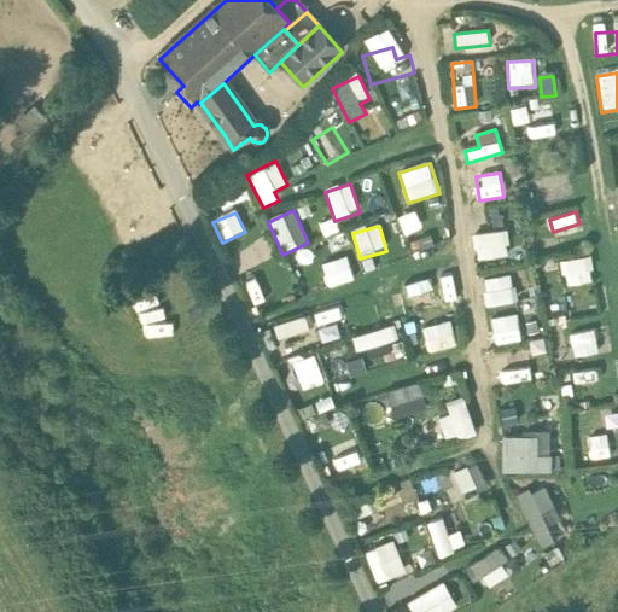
[(477,260),(509,258),(507,232),(476,233),(477,260)]
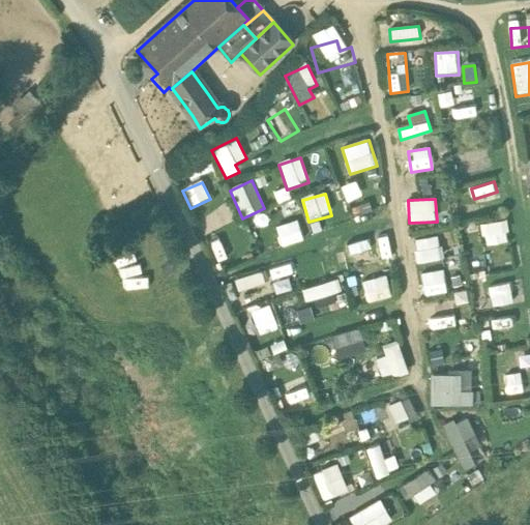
[(298,223),(276,229),(282,248),(303,242),(298,223)]
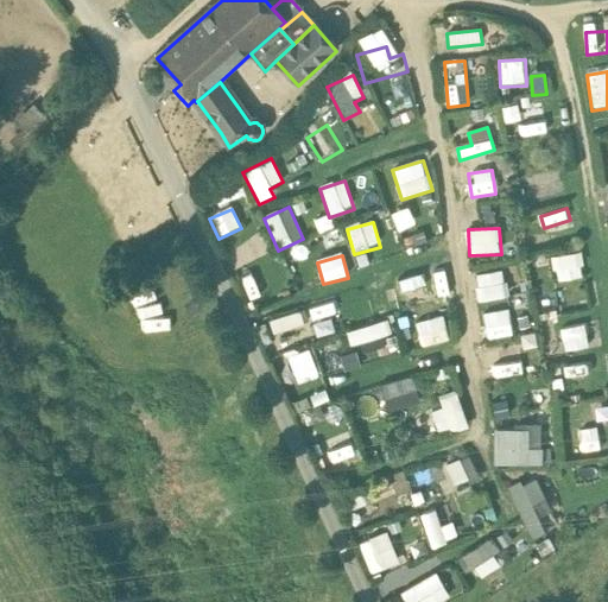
[(550,259),(552,273),(582,268),(581,255),(550,259)]
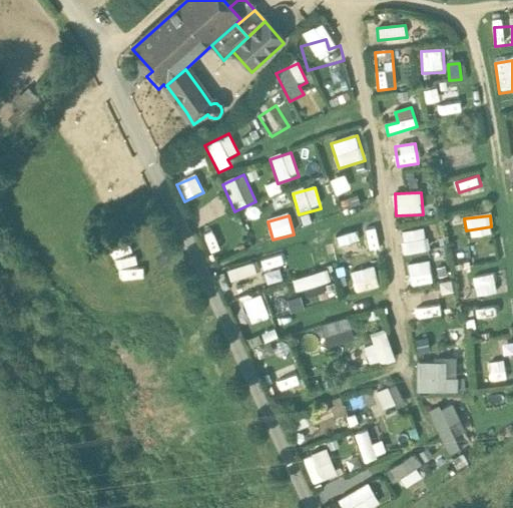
[(427,229),(402,231),(404,254),(428,251),(427,229)]
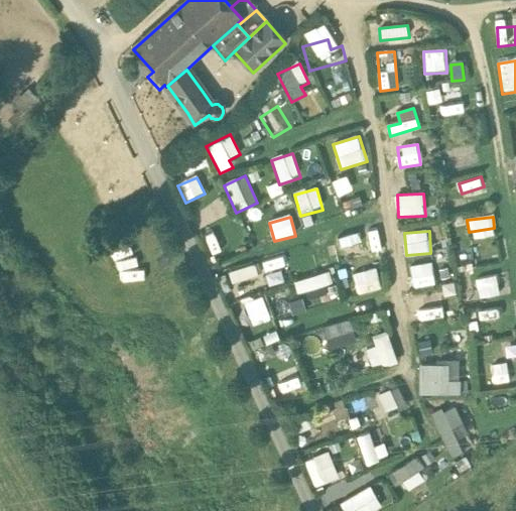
[(357,237),(335,241),(339,263),(361,258),(357,237)]
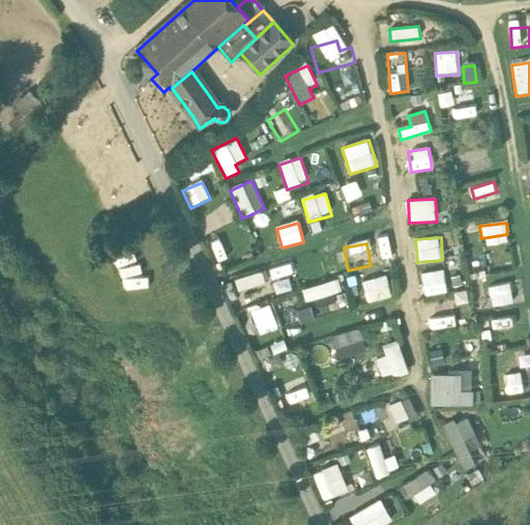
[(265,269),(271,293),(293,287),(287,263),(265,269)]
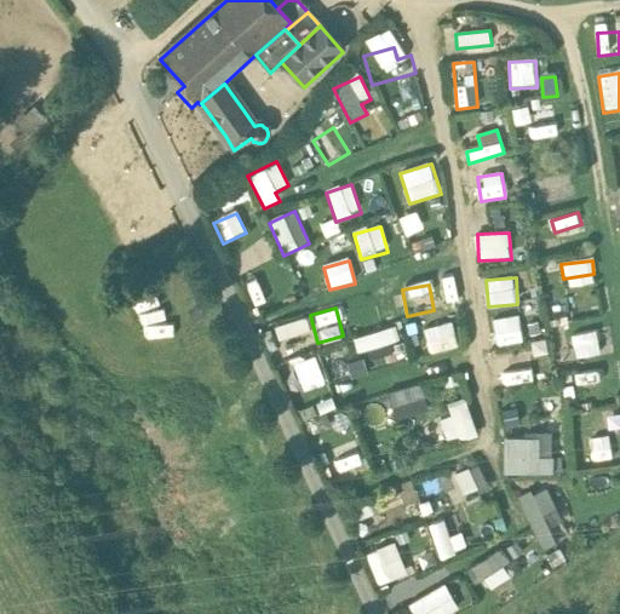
[(497,345),(522,344),(520,317),(494,319),(497,345)]
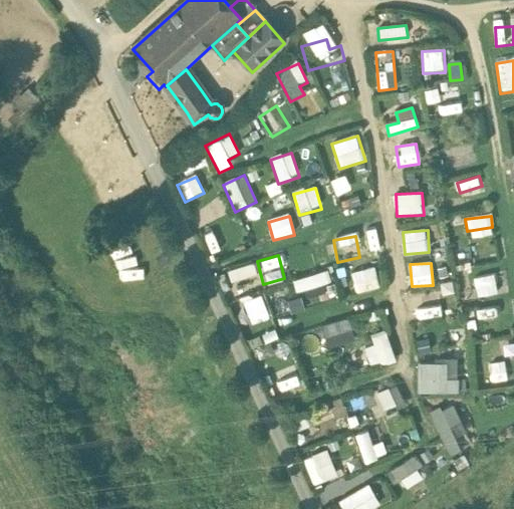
[(228,271),(231,283),(258,276),(254,264),(228,271)]
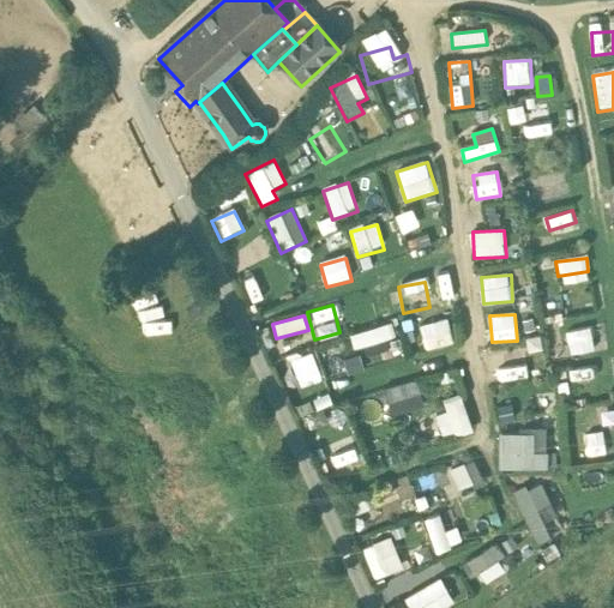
[(450,320),(421,324),(425,349),(453,345),(450,320)]
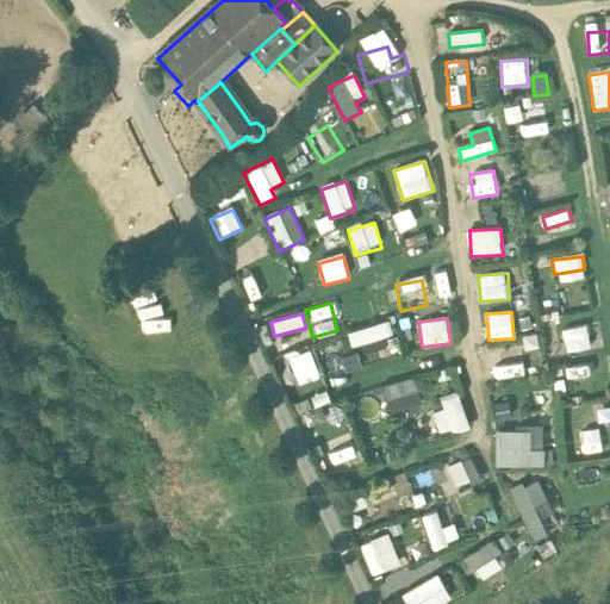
[(347,334),(352,348),(393,335),(388,321),(347,334)]
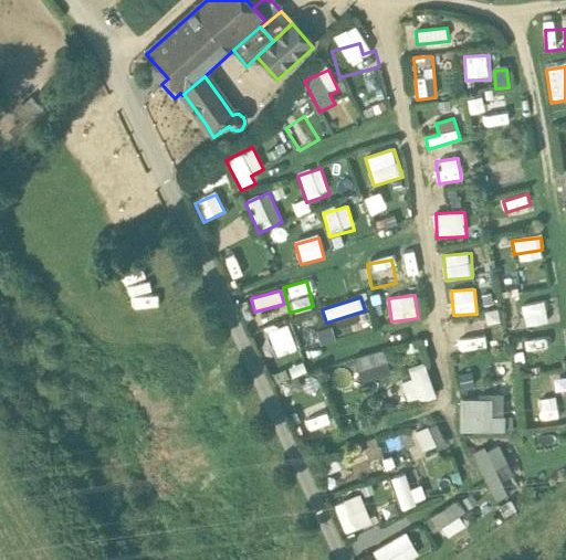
[(461,351),(485,348),(484,337),(459,341),(461,351)]
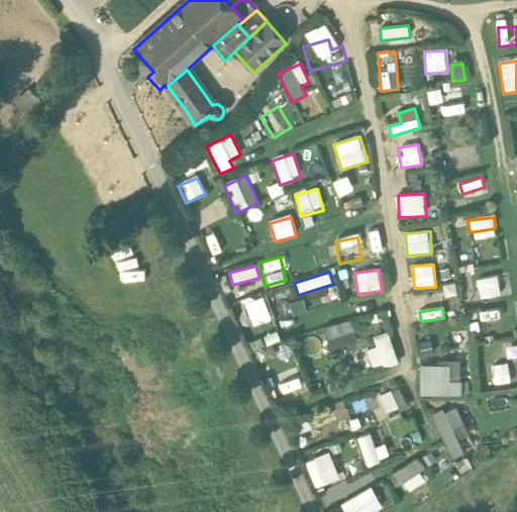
[(321,329),(328,352),(357,343),(350,320),(321,329)]
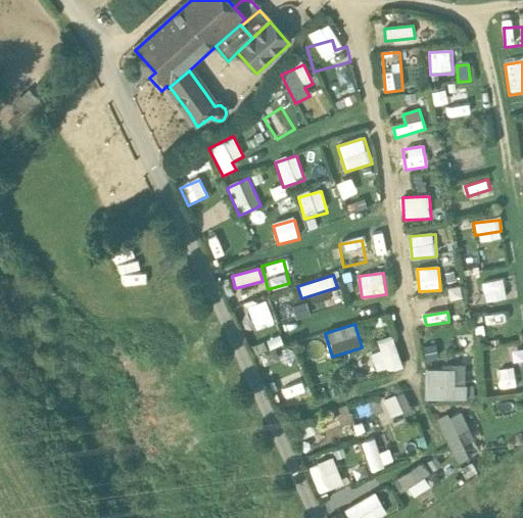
[(380,352),(372,354),(376,375),(401,370),(396,338),(378,341),(380,352)]
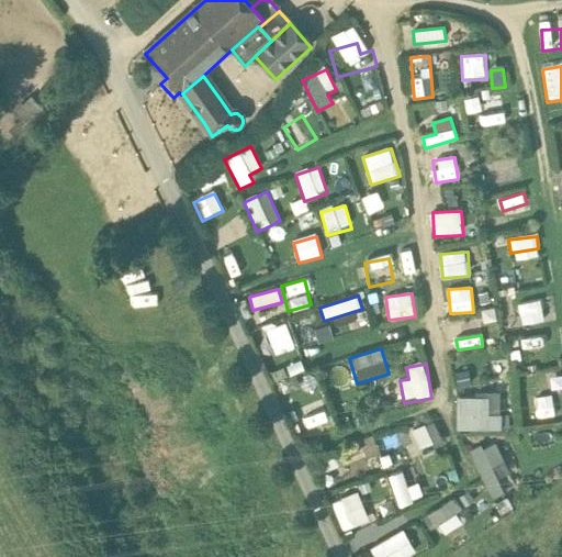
[(499,396),(457,397),(458,431),(509,430),(509,415),(499,415),(499,396)]
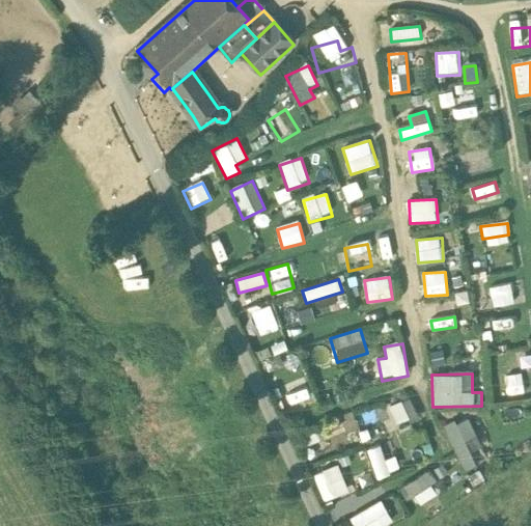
[(522,376),(507,378),(509,396),(524,394),(522,376)]
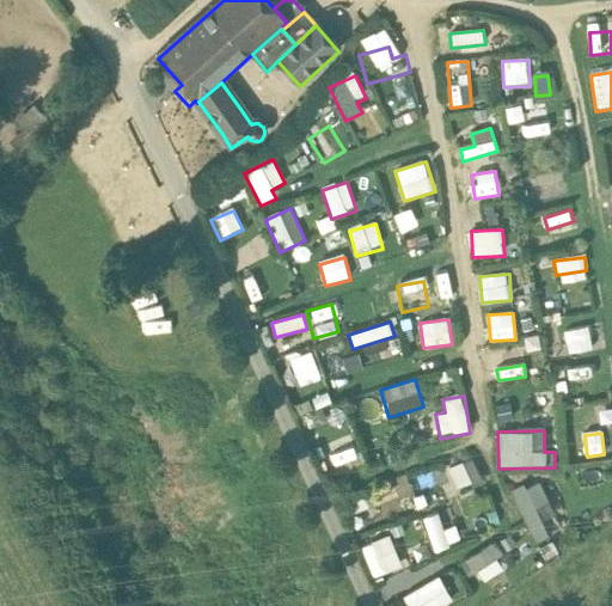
[(353,444),(329,450),(336,475),(360,467),(353,444)]
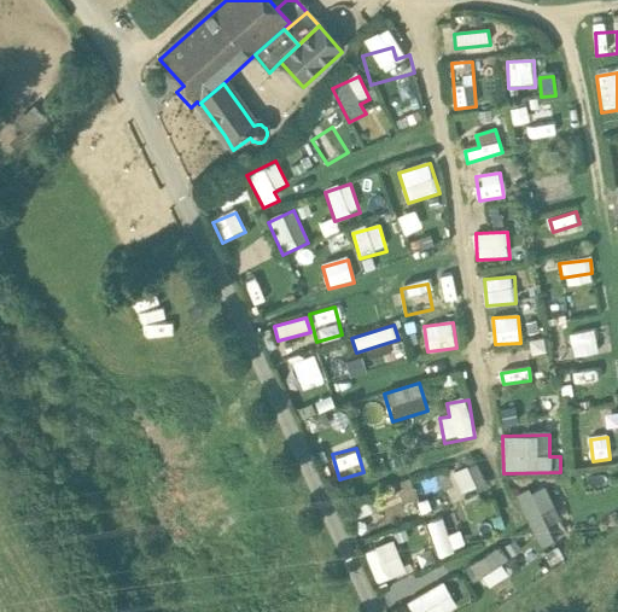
[(478,465),(455,473),(464,496),(487,488),(478,465)]
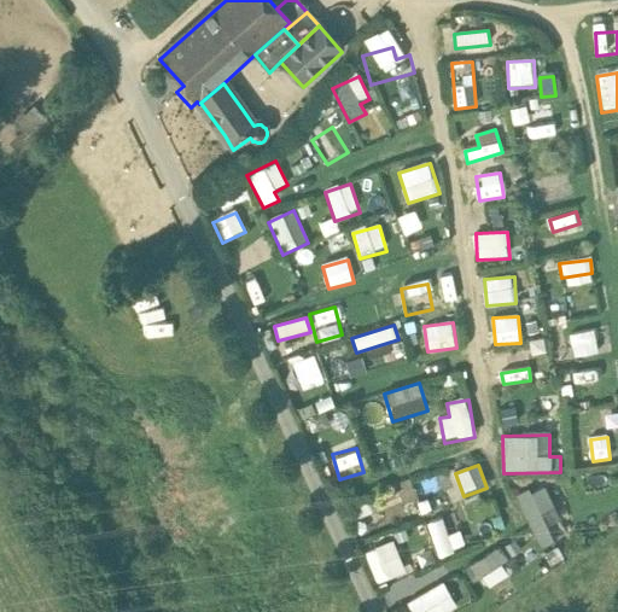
[(544,487),(517,497),(537,549),(565,537),(544,487)]
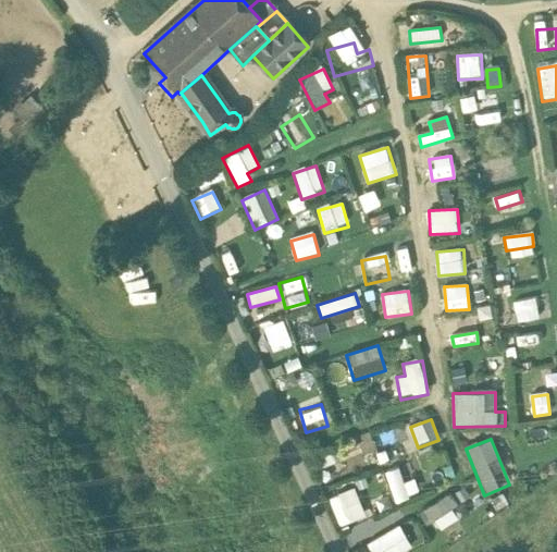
[(381,465),(406,455),(401,443),(376,453),(381,465)]
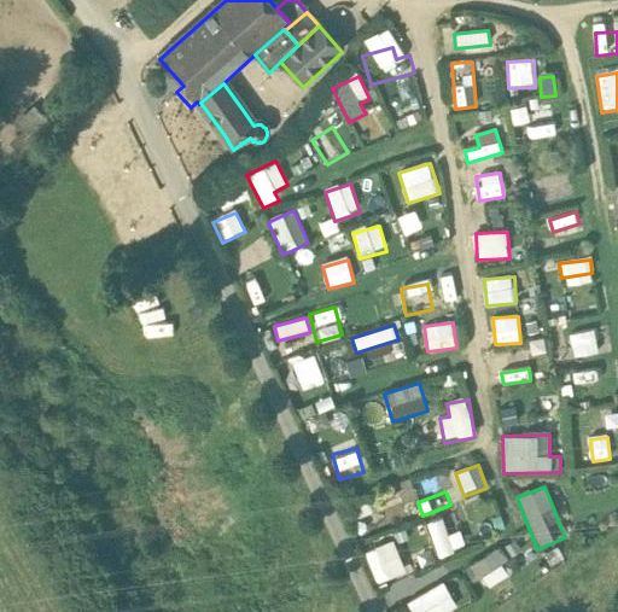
[(441,558),(455,553),(443,519),(429,524),(441,558)]
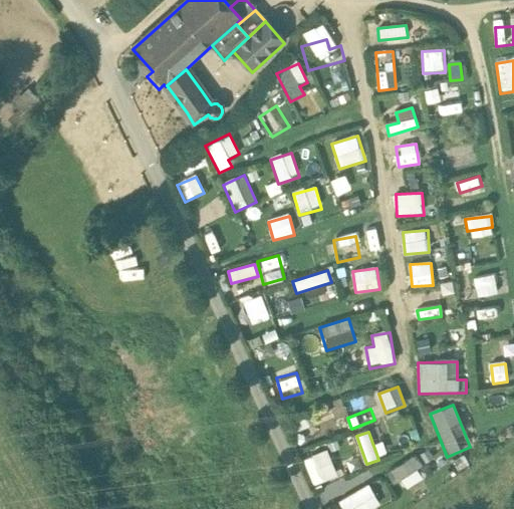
[(314,486),(338,475),(327,449),(303,460),(314,486)]
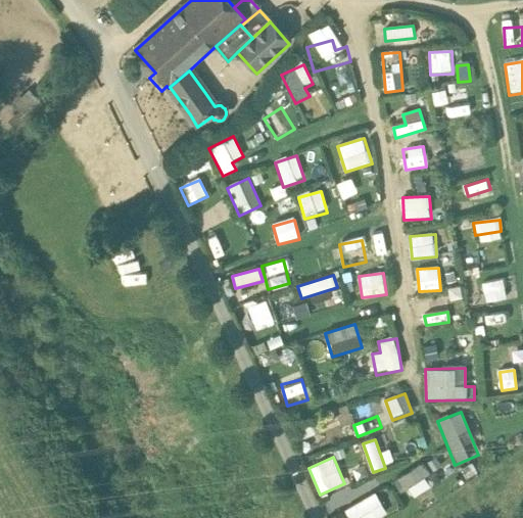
[(430,487),(424,478),(440,468),(434,457),(394,481),(401,492),(407,488),(413,499),(430,487)]
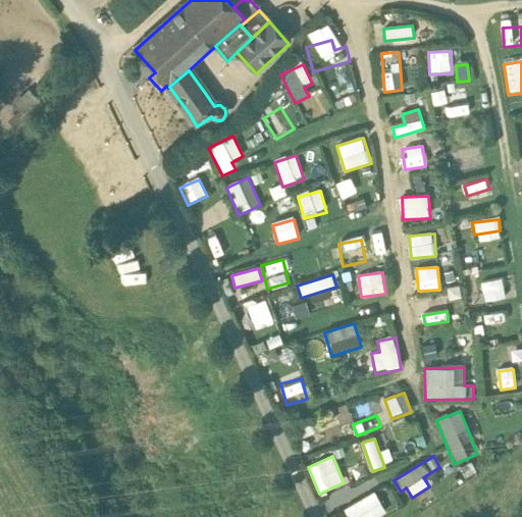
[(375,492),(345,507),(349,516),(357,516),(361,514),(362,516),(380,516),(385,514),(375,492)]
